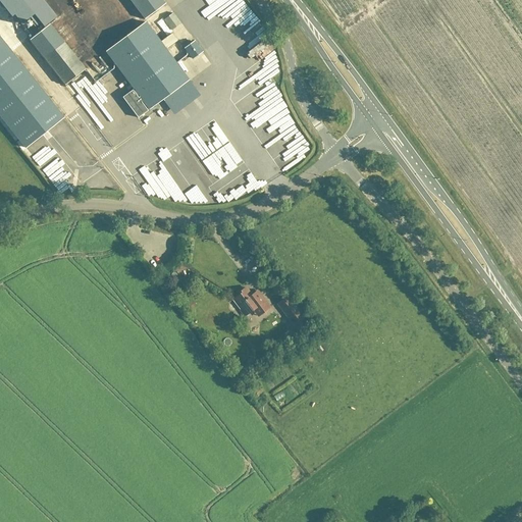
[(164,3),(161,0),(128,0),(143,18),(164,3)]
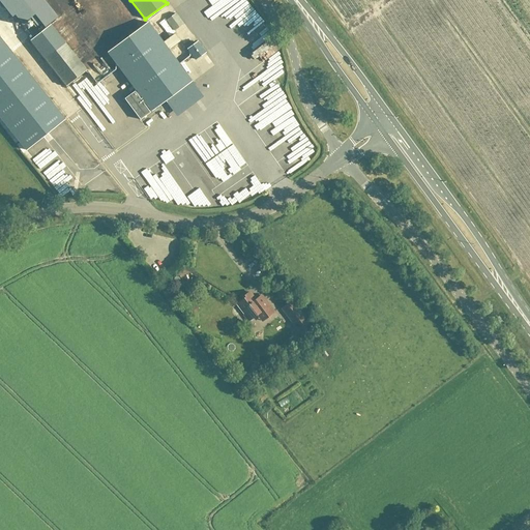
[(249,90),(280,76),(283,71),(245,0),(206,0),(193,7),(198,17),(205,6),(210,9),(213,8),(216,16),(234,6),(234,9),(229,12),(233,21),(235,21),(236,31),(228,43),(235,49),(237,74),(258,63),(271,71),(246,84),(249,90)]
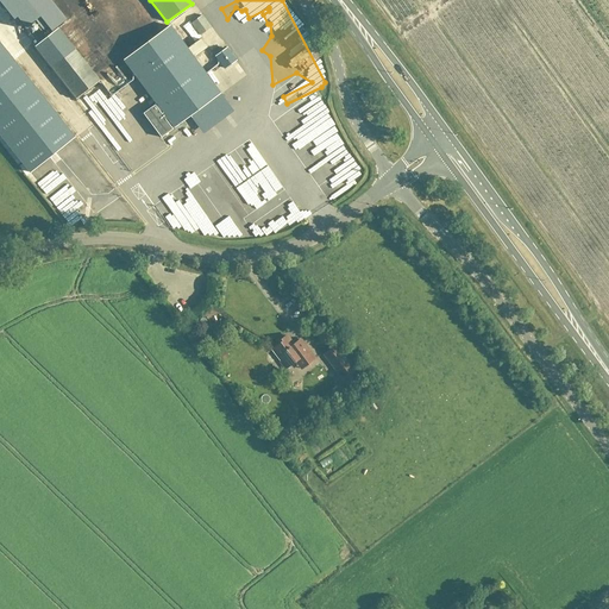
[(211,29),(201,17),(190,24),(200,36),(211,29)]
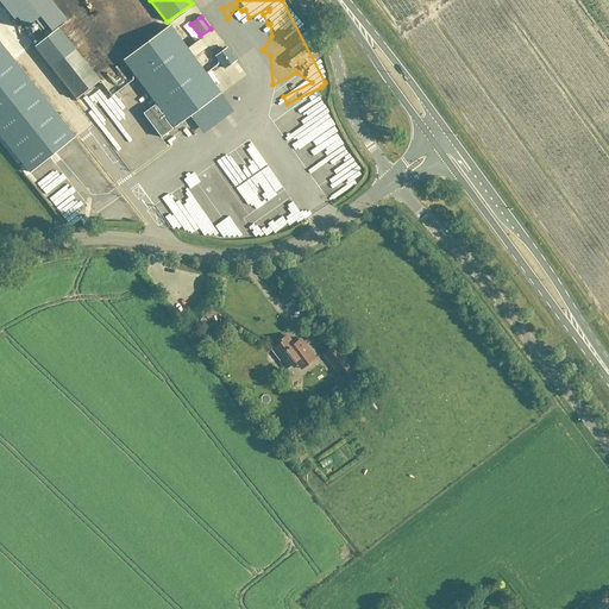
[(165,121),(167,120),(173,129),(219,94),(169,26),(123,61),(163,115),(162,115),(155,107),(143,115),(161,138),(171,130),(165,121)]
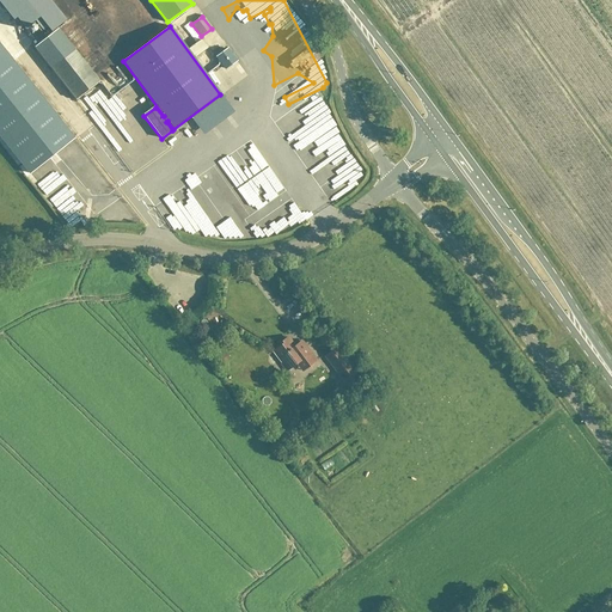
[(201,42),(189,50),(195,59),(207,50),(201,42)]
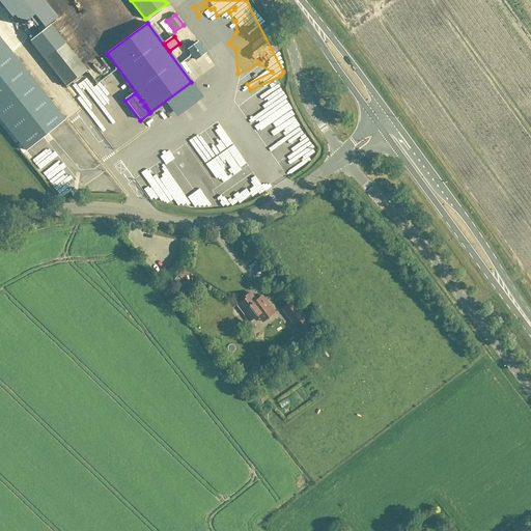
[(0,119),(25,151),(64,120),(0,39),(0,119)]
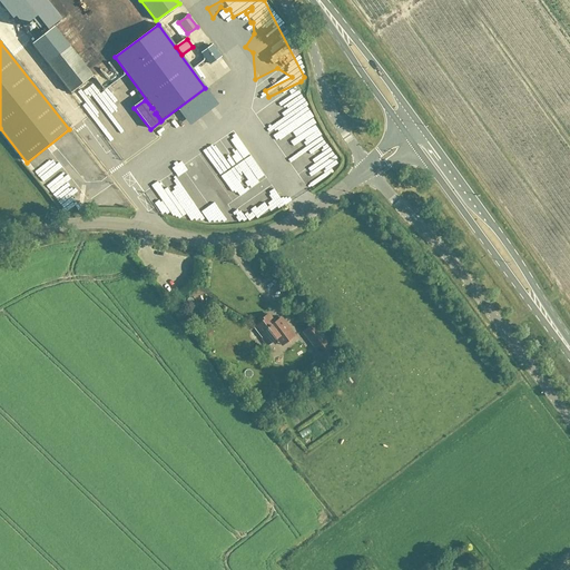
[(209,65),(219,58),(210,47),(202,53),(209,65)]
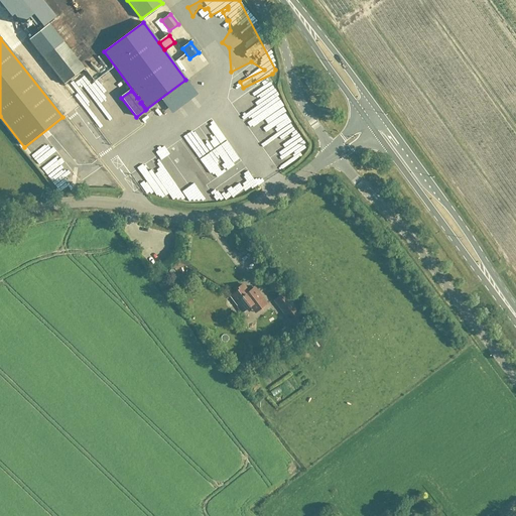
[(281,167),(310,150),(273,85),(265,89),(263,86),(256,90),(258,95),(248,102),(242,91),(238,93),(250,115),(253,113),(257,120),(258,119),(261,124),(249,131),(256,143),(270,134),(273,140),(260,147),(266,159),(274,154),(281,167)]
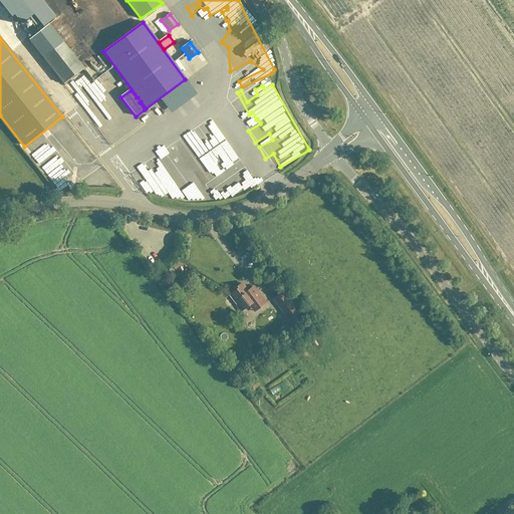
[(229,89),(221,102),(228,106),(236,93),(229,89)]
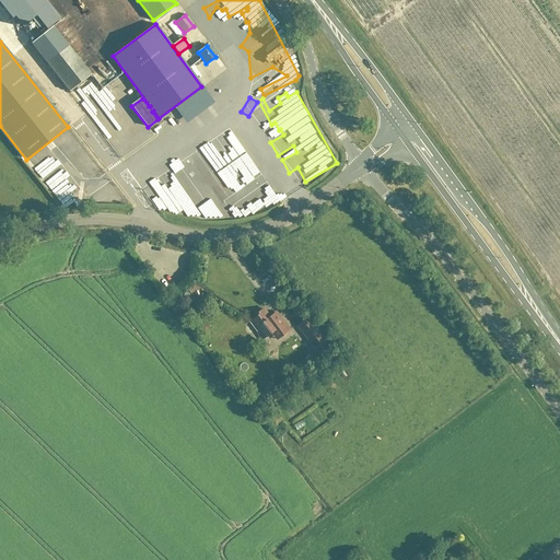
[(211,111),(214,117),(221,113),(217,106),(211,111)]
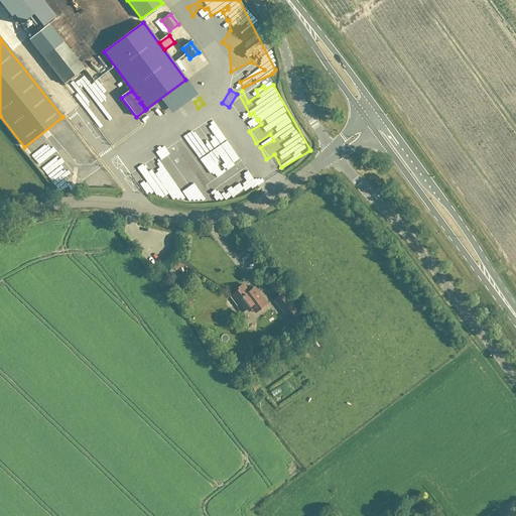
[(160,110),(152,115),(157,124),(166,119),(160,110)]
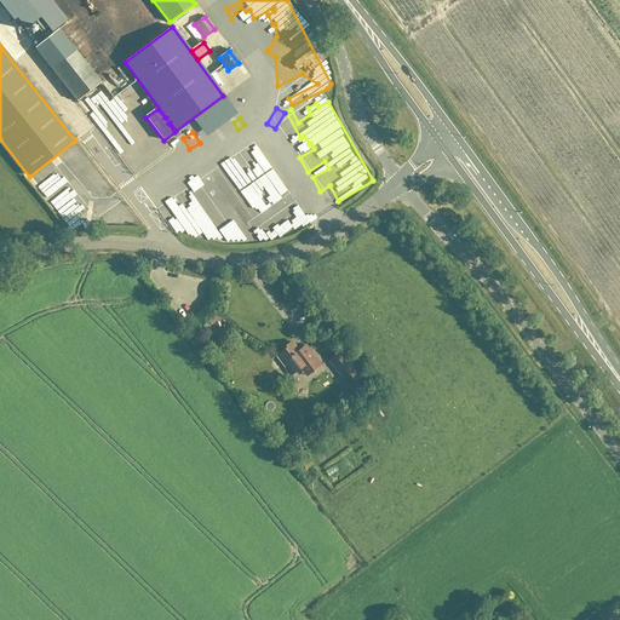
[(239,151),(252,143),(247,135),(234,143),(239,151)]
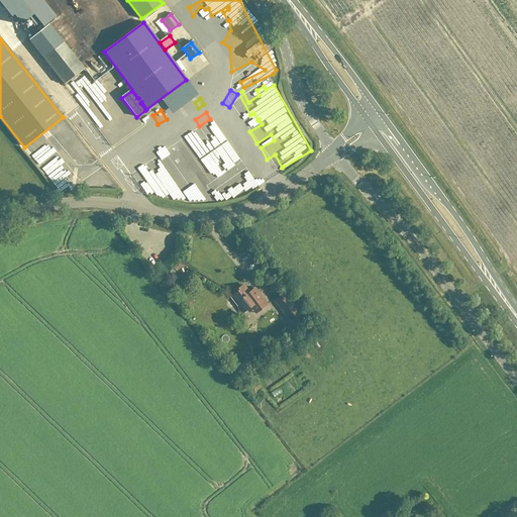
[(139,123),(145,135),(159,128),(152,117),(139,123)]
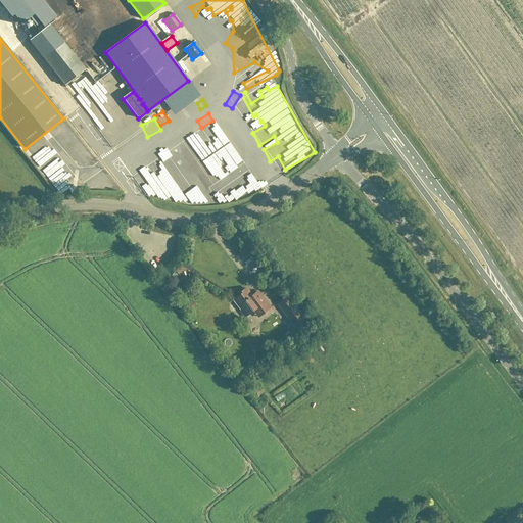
[(218,176),(243,160),(220,123),(212,128),(219,139),(216,141),(208,129),(204,132),(214,147),(210,149),(200,132),(183,143),(205,180),(216,174),(218,176)]
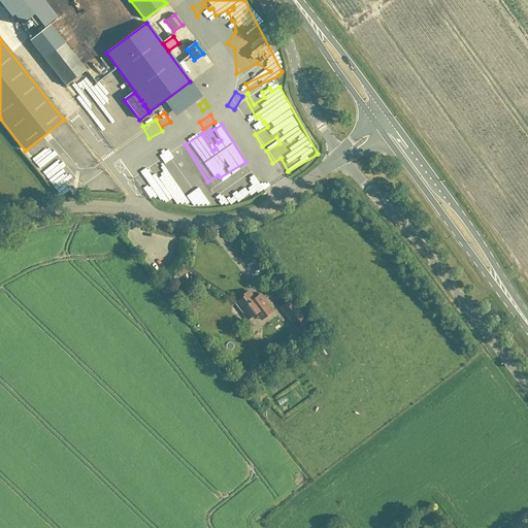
[(61,136),(66,143),(75,136),(71,130),(61,136)]
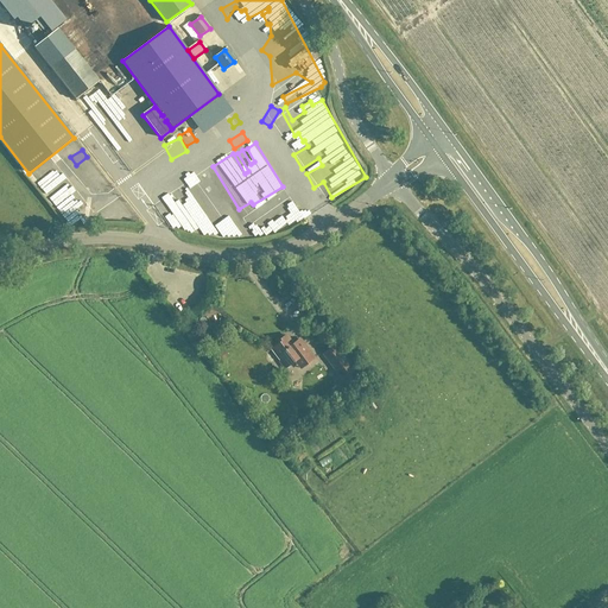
[(226,198),(222,201),(206,172),(201,176),(210,190),(204,194),(222,222),(233,216),(229,211),(233,209),(226,198)]
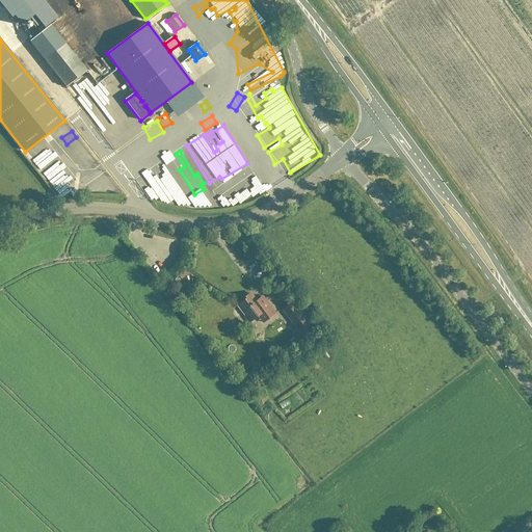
[(63,178),(61,169),(51,171),(58,196),(72,192),(68,177),(63,178)]
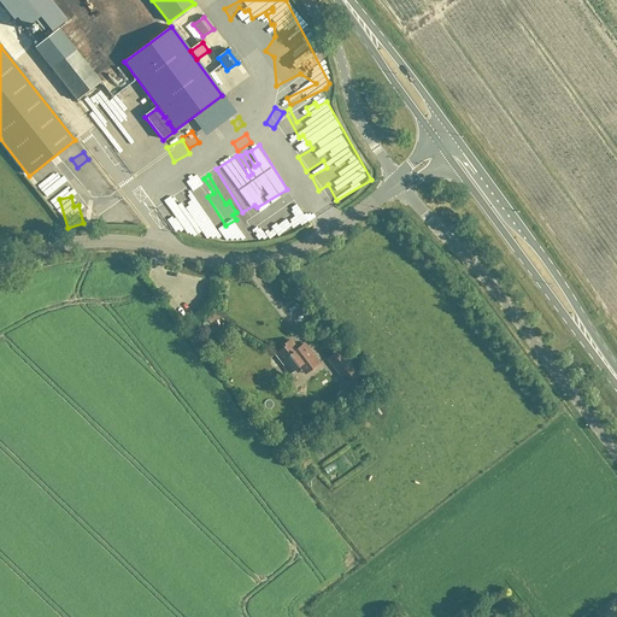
[(305,204),(291,212),(298,229),(313,221),(305,204)]
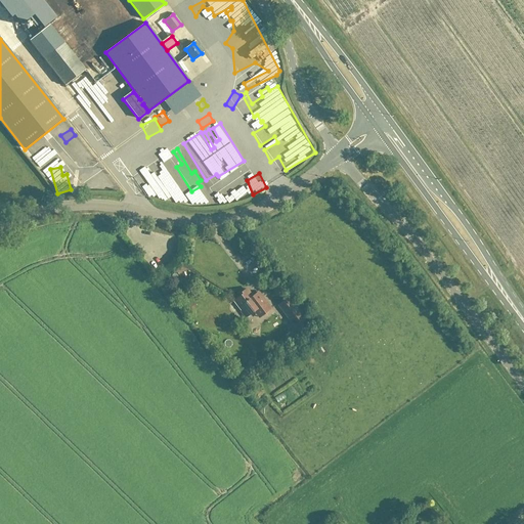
[(242,201),(247,198),(239,186),(234,189),(242,201)]
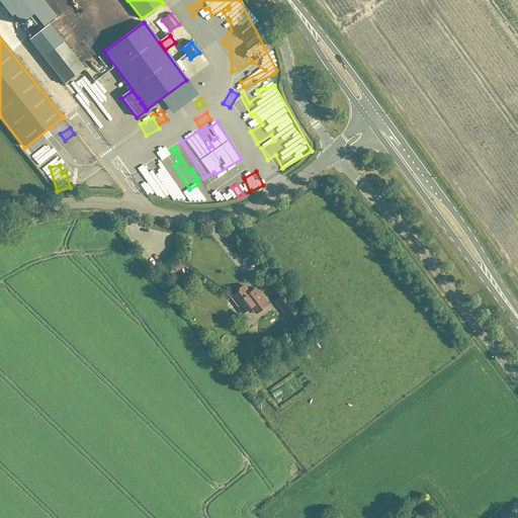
[(240,188),(245,196),(251,192),(246,185),(240,188)]
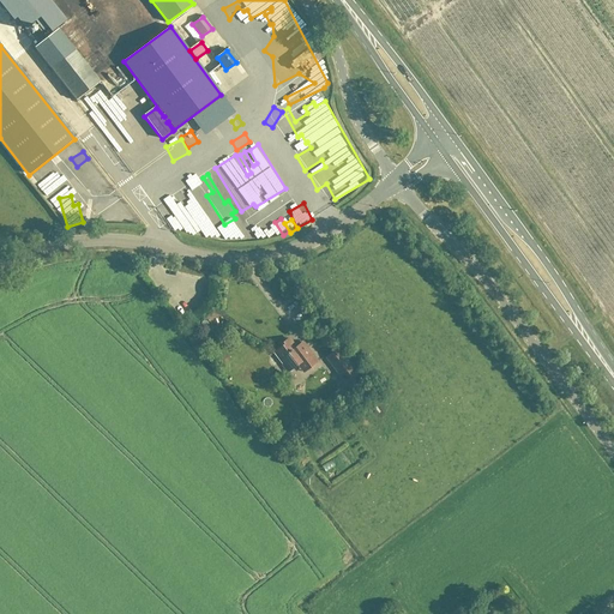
[(244,226),(238,228),(244,244),(259,238),(256,229),(246,233),(244,226)]
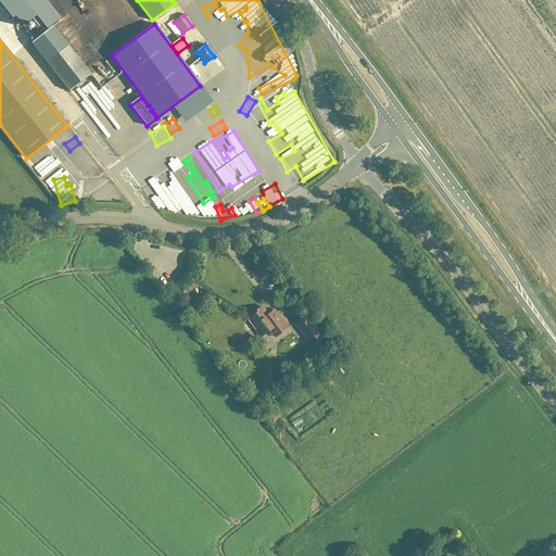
[(261,338),(269,331),(275,338),(277,336),(288,328),(287,327),(286,328),(277,315),(277,314),(274,311),(267,316),(261,307),(254,313),(255,314),(249,319),(256,331),(255,331),(261,338)]
